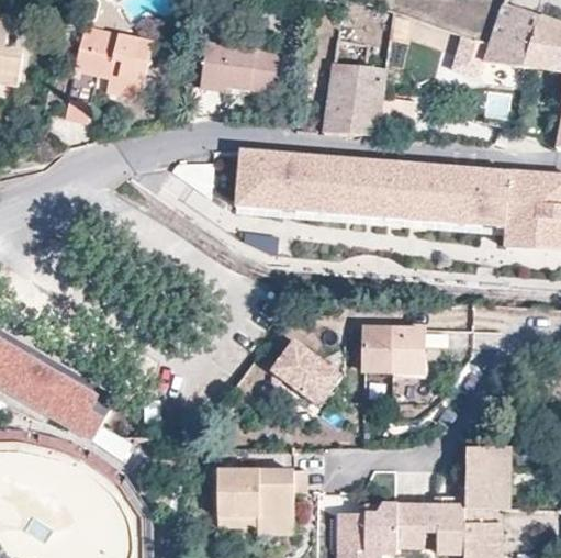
[(537,11),(503,0),(491,41),(485,56),(523,63),(524,63),(537,11)]
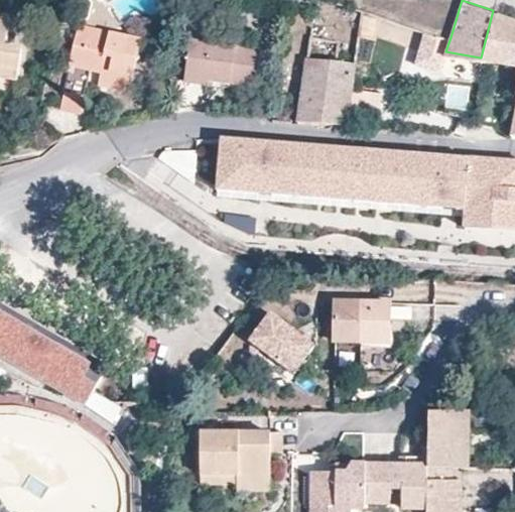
[(514,17),(493,10),(481,57),(514,62),(514,17)]
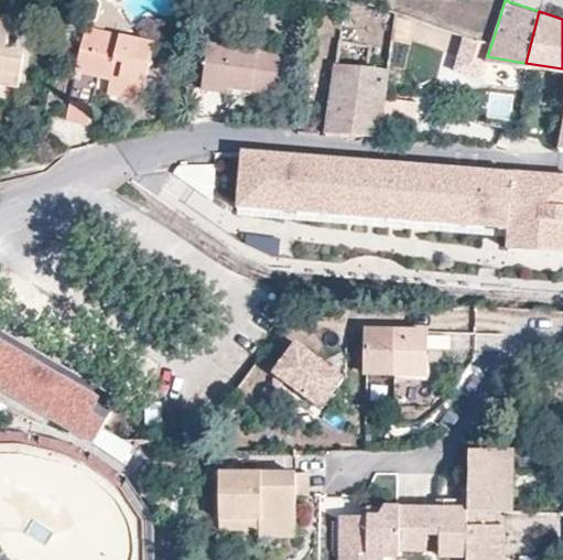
[(0,82),(18,85),(23,50),(4,47),(9,14),(0,13),(0,82)]
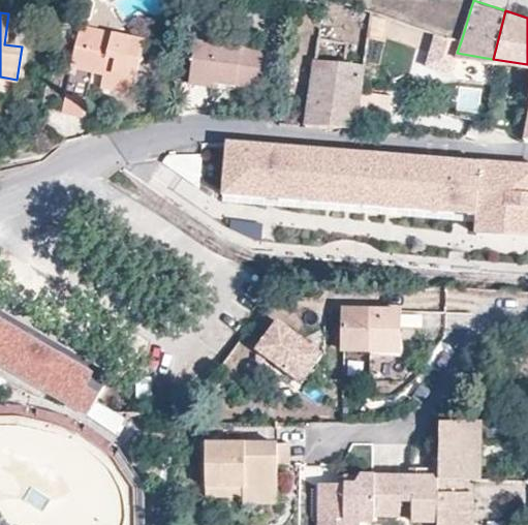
[(89,30),(91,25),(80,23),(72,56),(113,66),(111,80),(132,85),(144,37),(112,30),(111,35),(89,30)]
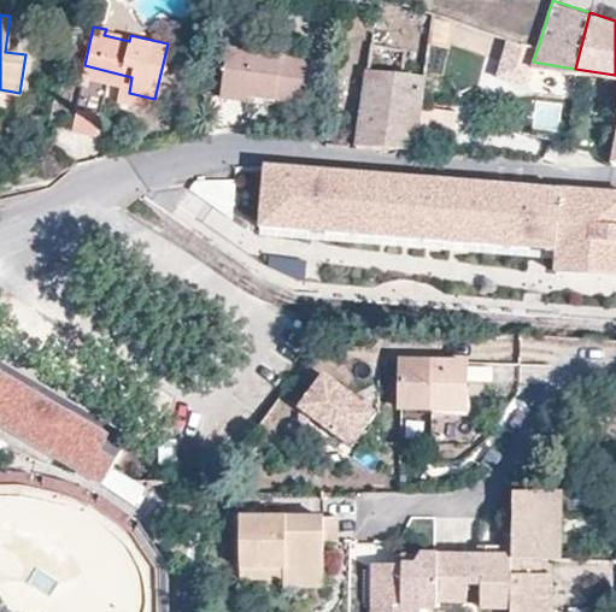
[(130,35),(106,29),(104,35),(129,41),(130,35)]
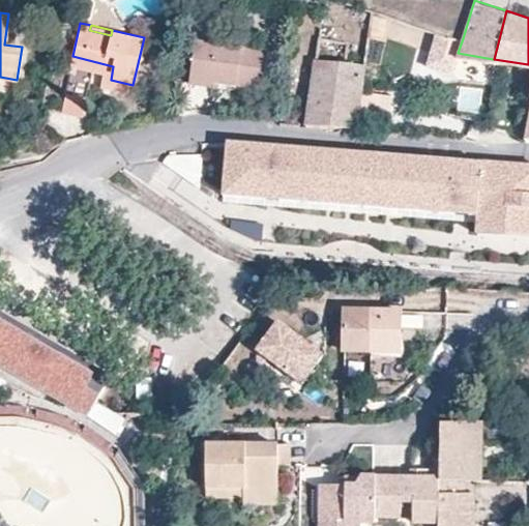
[(160,50),(171,52),(174,35),(164,33),(160,50)]
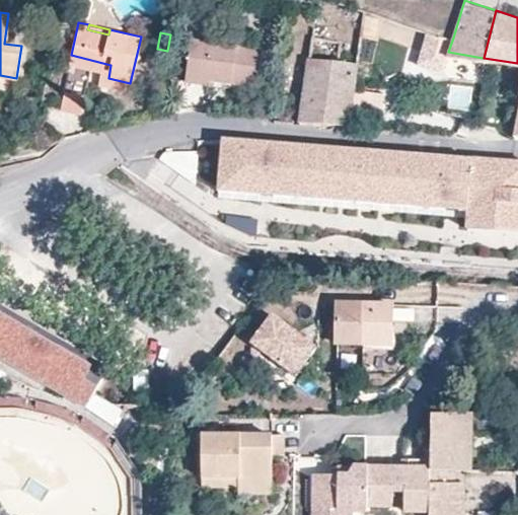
[(448,52),(453,38),(447,35),(436,69),(479,74),(483,58),(448,52)]
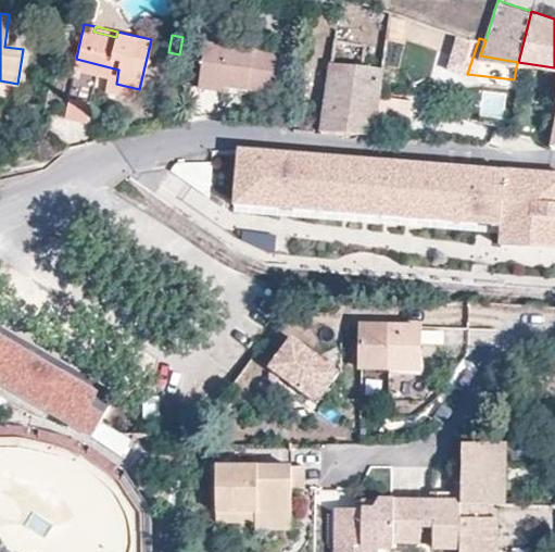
[(280,50),(204,39),(199,85),(204,86),(205,80),(229,84),(236,85),(275,89),(280,50)]
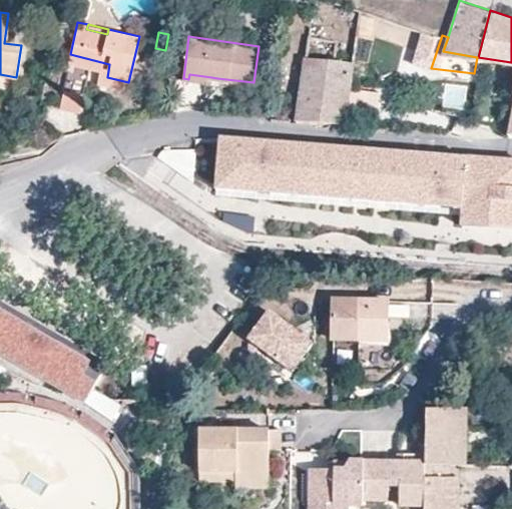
[(109,64),(70,54),(68,62),(100,70),(97,82),(127,89),(128,82),(107,77),(109,64)]
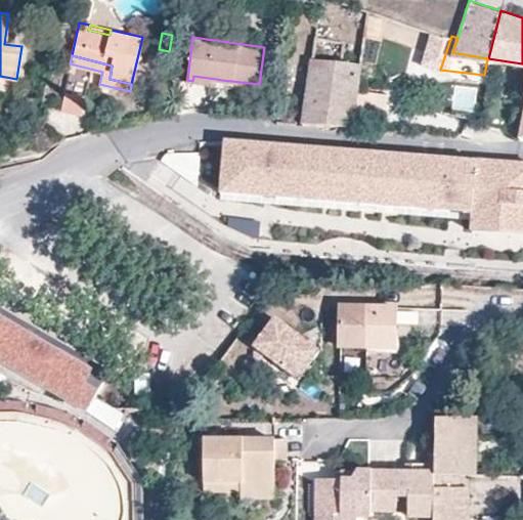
[(361,61),(311,56),(302,121),(325,123),(352,125),(361,61)]
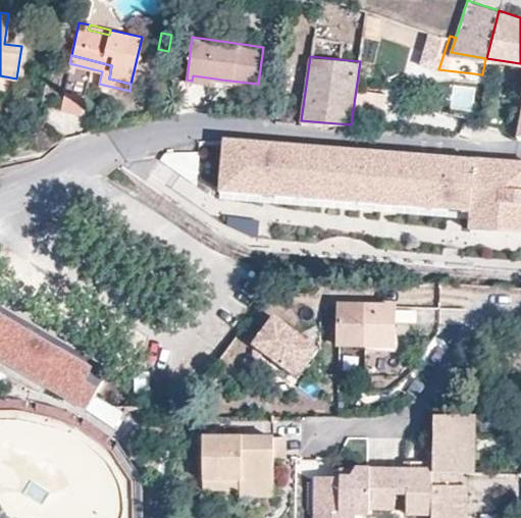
[(89,75),(68,71),(60,106),(81,111),(89,75)]
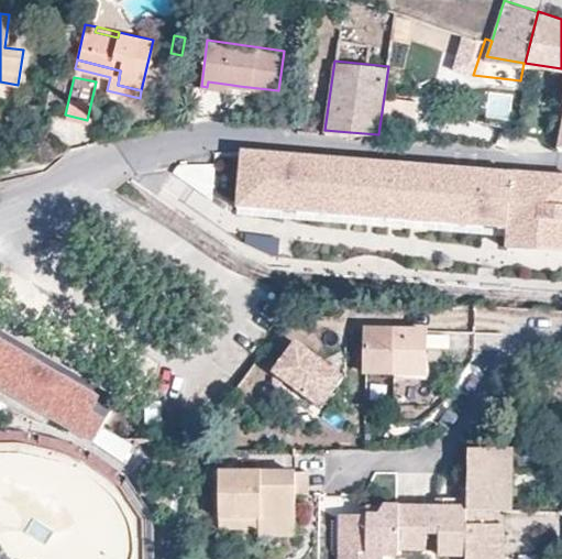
[(504,247),(561,250),(561,173),(273,150),(237,150),(233,210),(506,234),(504,247)]
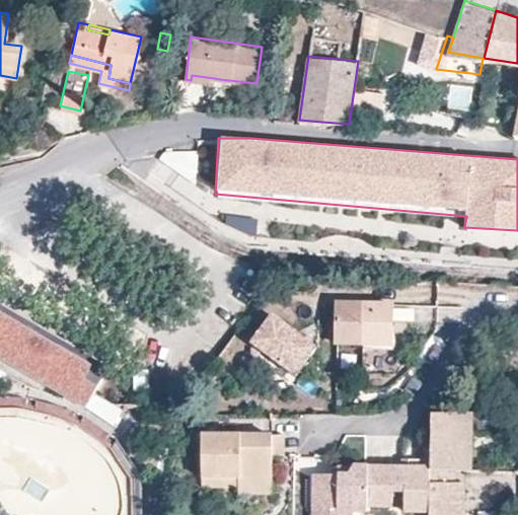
[(281,273),(269,273),(266,286),(277,287),(281,273)]
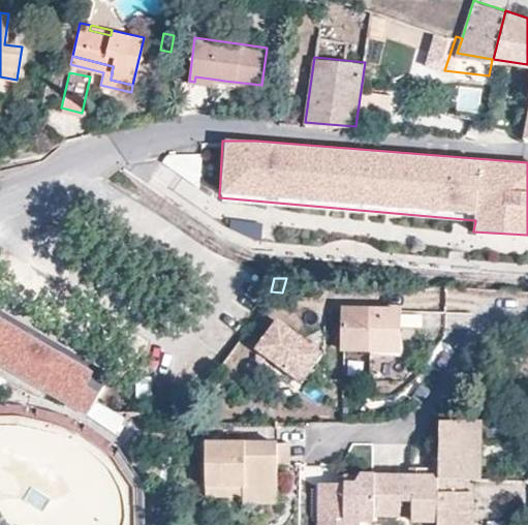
[(398,308),(343,306),(342,347),(396,349),(398,308)]
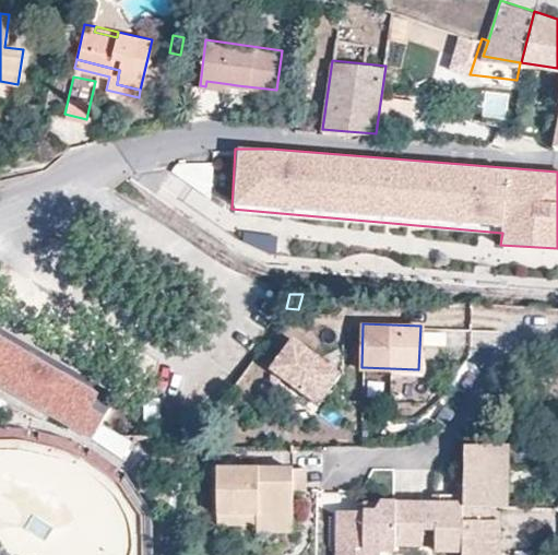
[(0,385),(39,409),(44,401),(94,432),(115,398),(0,327),(0,385)]
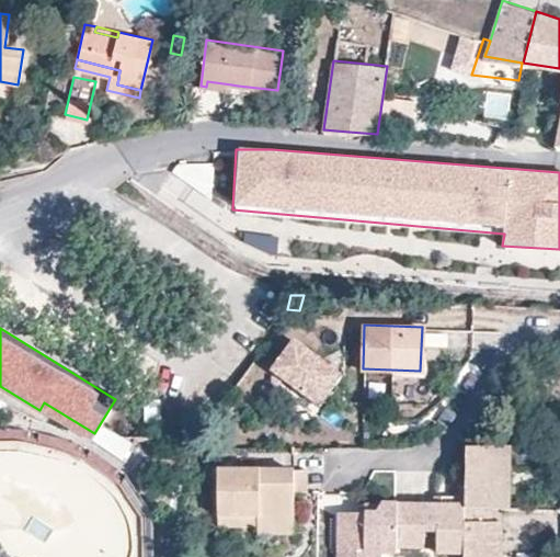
[(342,372),(293,339),(271,372),(320,405),(342,372)]
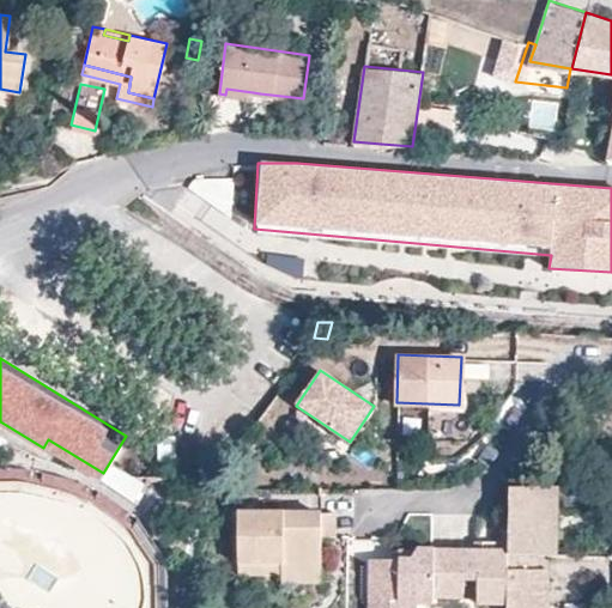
[(108,463),(97,482),(131,502),(141,482),(108,463)]
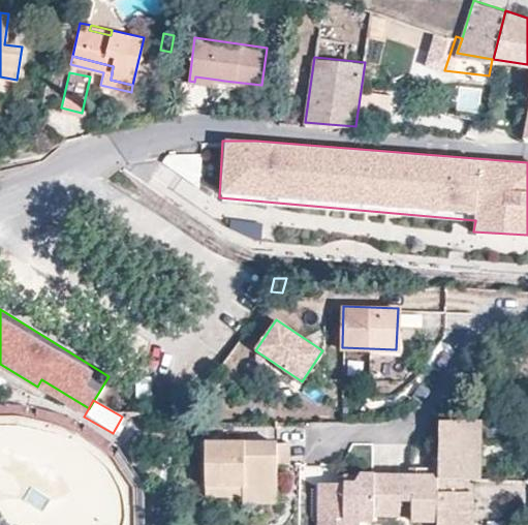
[(513,418),(494,418),(482,419),(480,440),(511,439),(513,418)]
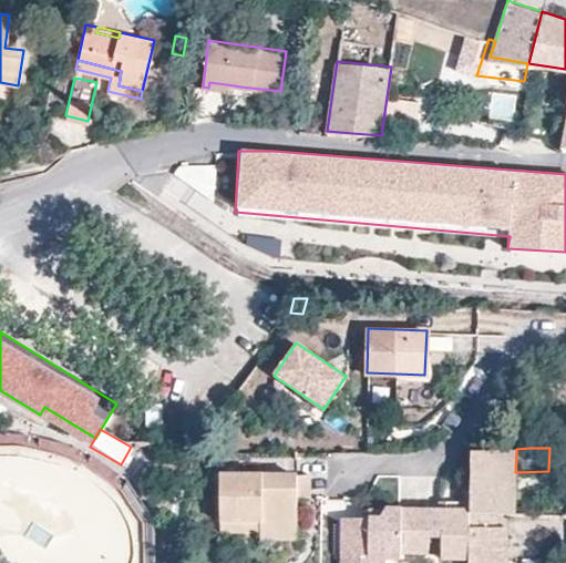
[(515,472),(516,449),(470,450),(469,511),(496,511),(515,512),(515,472)]
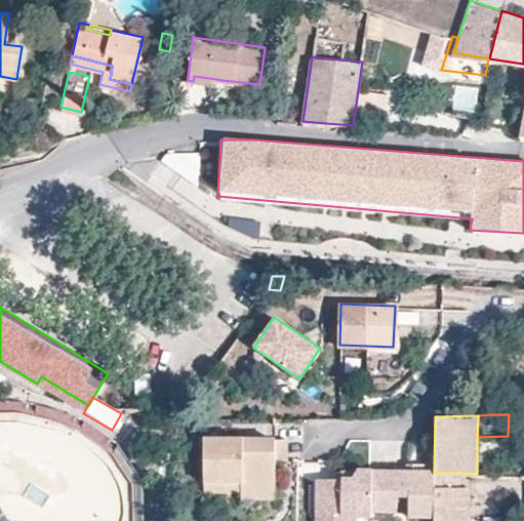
[(203,437),(204,481),(274,481),(274,458),(275,437),(203,437)]
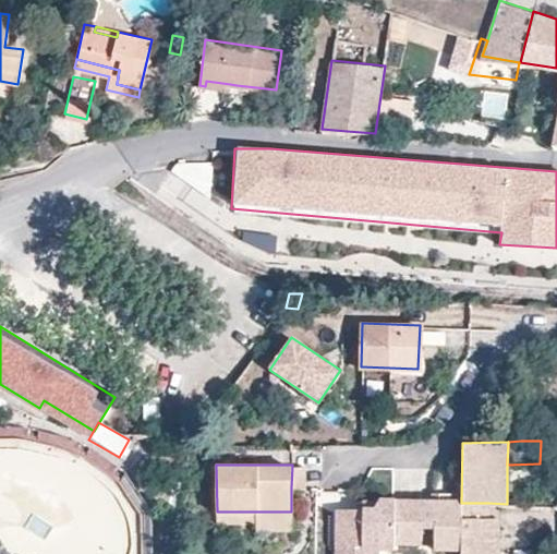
[(304,465),(292,465),(291,488),(305,488),(304,465)]
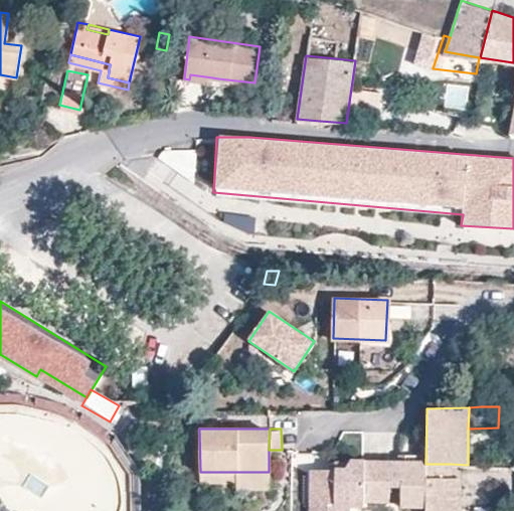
[(310,467),(310,492),(327,493),(327,504),(326,510),(350,510),(350,505),(364,505),(364,499),(389,499),(389,484),(403,485),(403,460),(384,460),(362,460),(349,460),(345,468),(335,467),(310,467)]
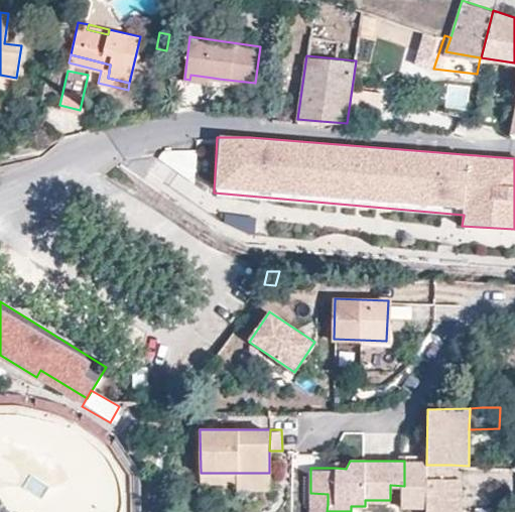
[(452,465),(426,465),(425,511),(461,511),(461,478),(452,478),(452,465)]
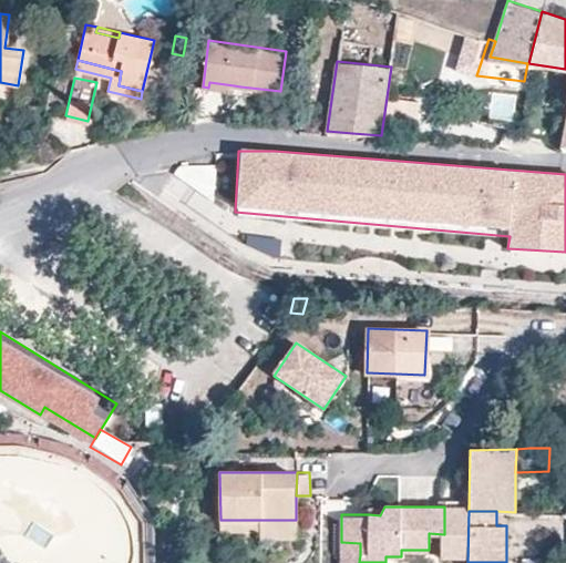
[(296,520),(220,520),(219,531),(259,531),(259,539),(296,538),(296,520)]
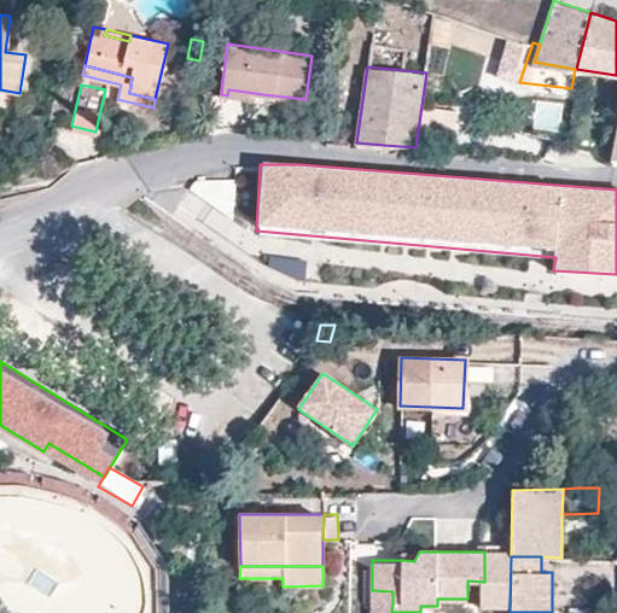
[(393,591),(372,590),(371,605),(393,605),(393,591)]
